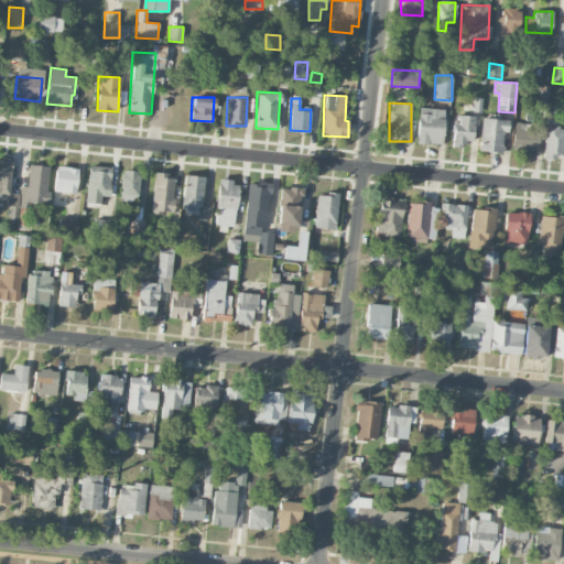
[(416,143),(443,144),(444,109),(418,108),(416,143)]
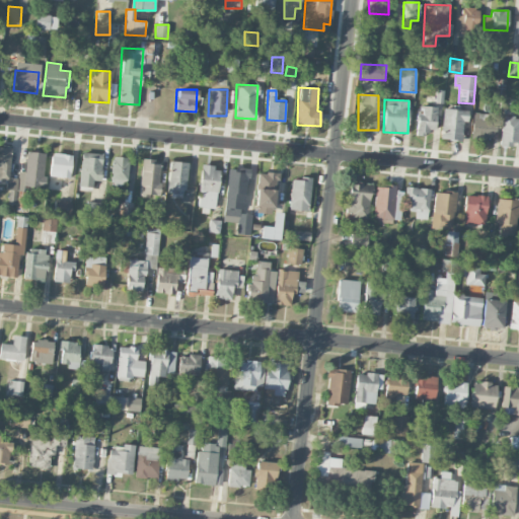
[(435,130),(436,106),(418,105),(417,135),(427,136),(427,130),(435,130)]
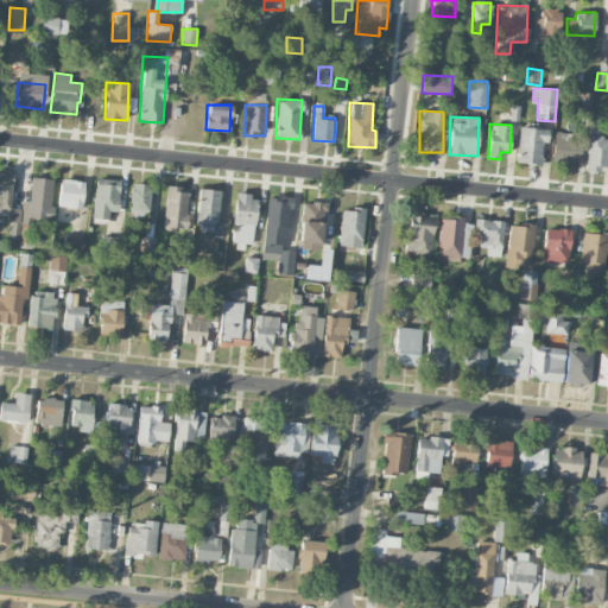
[(586,171),(599,171),(600,166),(607,166),(607,153),(607,138),(600,138),(601,128),(588,127),(586,171)]
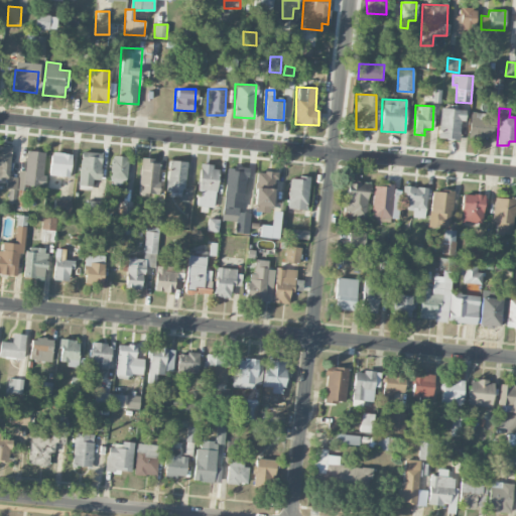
[(465,109),(439,109),(438,139),(460,139),(460,121),(465,121),(465,109)]
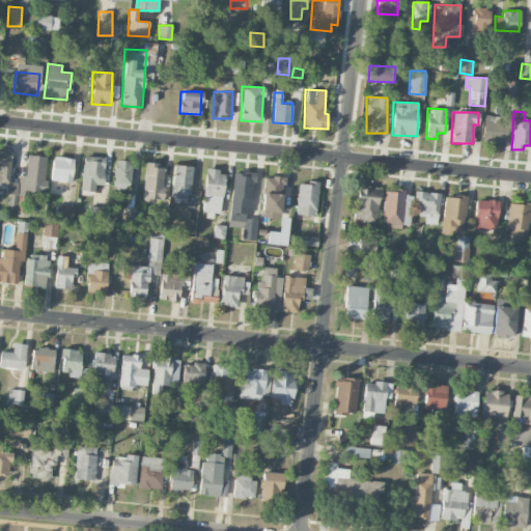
[(507,124),(498,124),(499,116),(483,115),(482,139),(506,141),(507,124)]
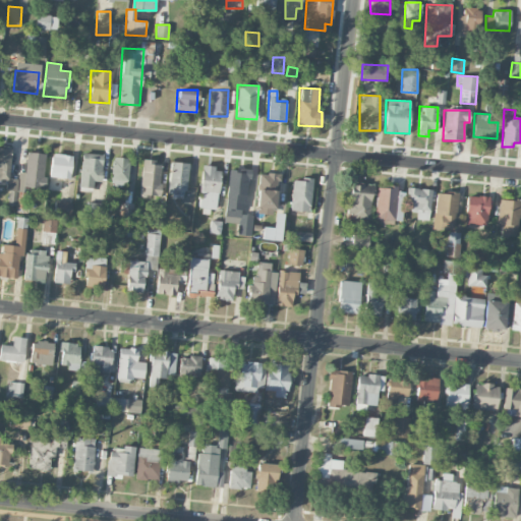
[(0,179),(8,180),(7,197),(16,197),(17,179),(9,178),(11,148),(0,147),(0,179)]
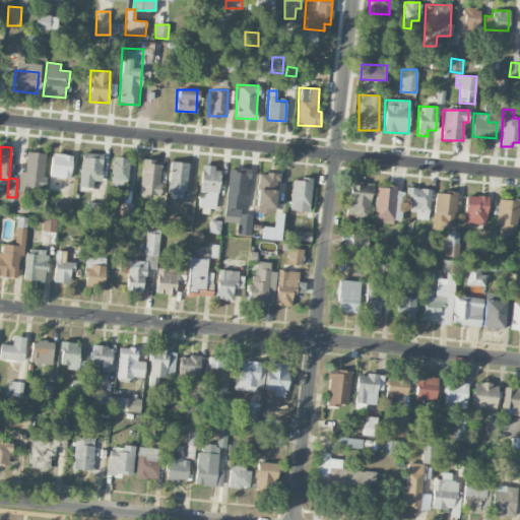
[(18,172),(18,186),(44,187),(46,153),(26,151),(25,173),(18,172)]
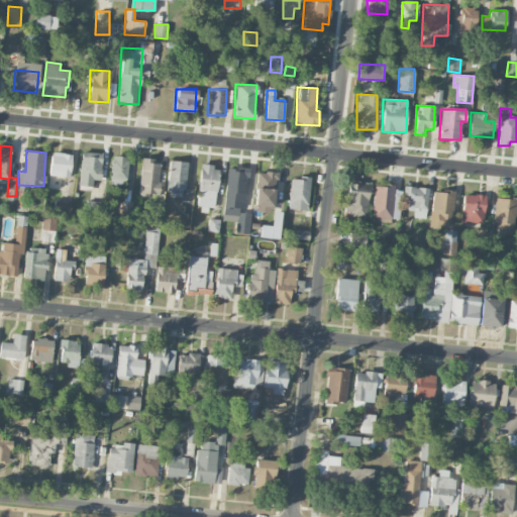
[(93,180),(101,180),(102,152),(80,151),(80,186),(92,186),(93,180)]
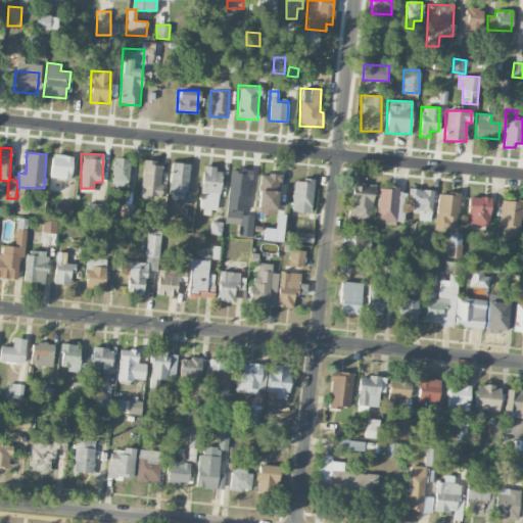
[(72,155),(51,154),(50,178),(70,179),(72,155)]
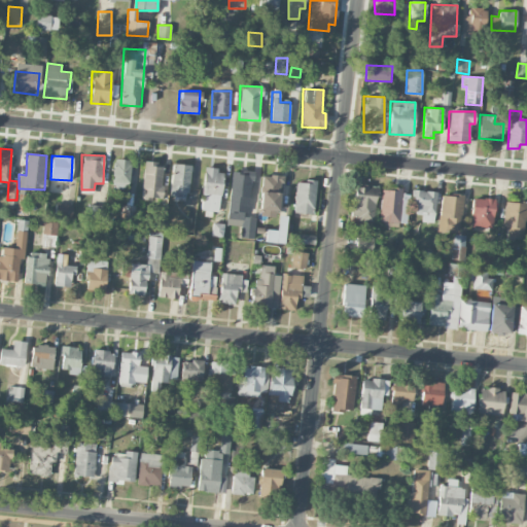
[(129,187),(130,160),(113,159),(112,186),(129,187)]
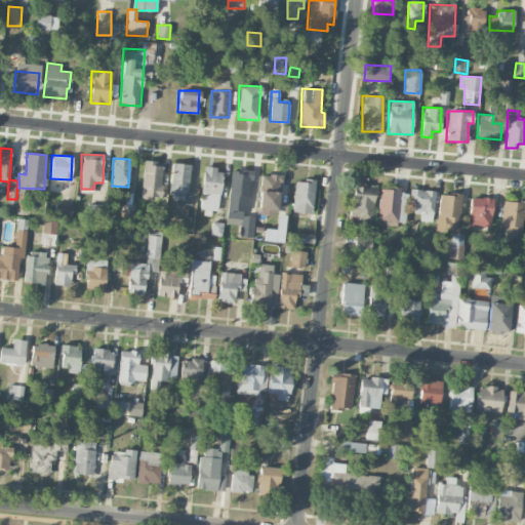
[(142,197),(161,197),(162,162),(143,162),(142,197)]
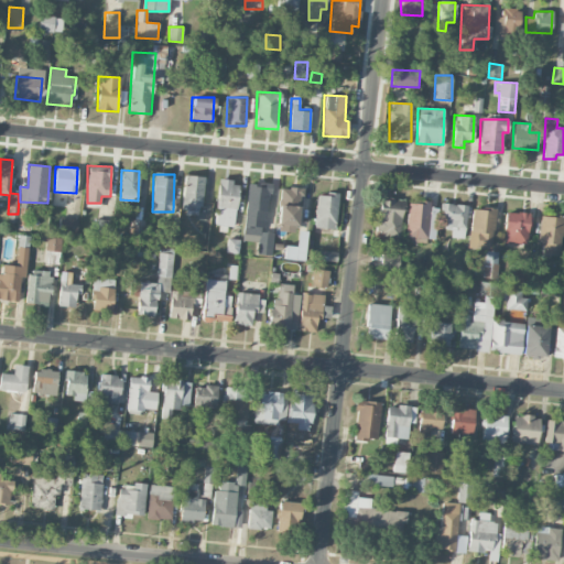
[(182,207),(201,209),(204,176),(185,174),(182,207)]
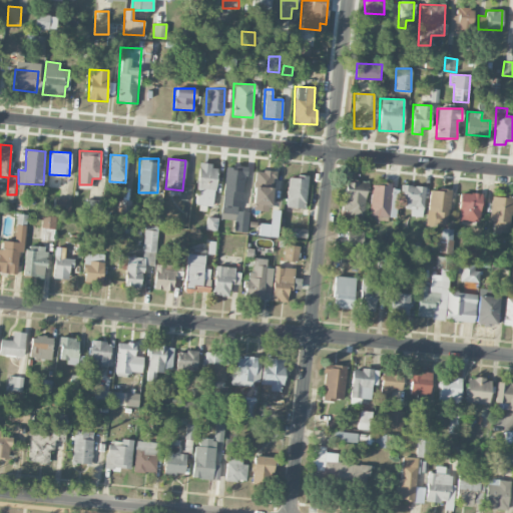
[(199,163),(194,204),(212,206),(217,165),(199,163)]
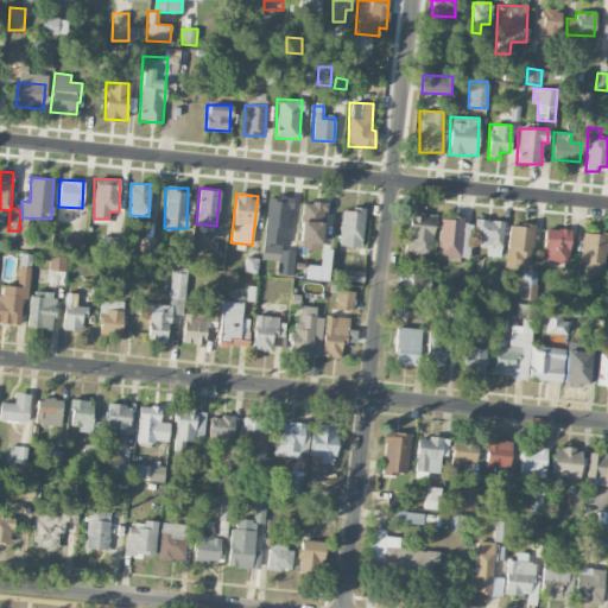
[(266,196),(263,259),(278,260),(277,273),(293,274),(295,252),(286,251),(290,197),(266,196)]
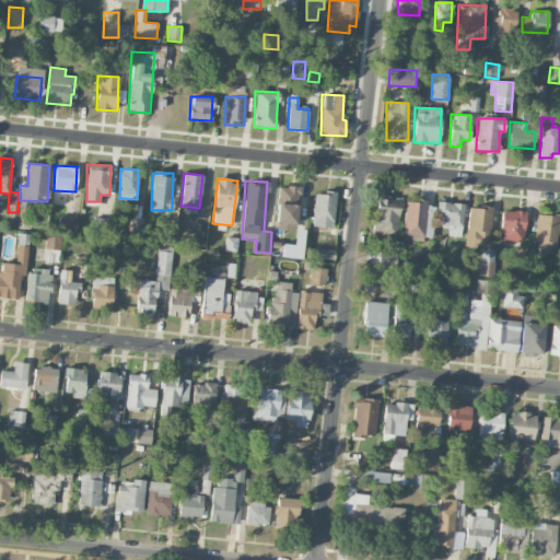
[(298,186),(278,186),(276,230),(295,230),(298,186)]
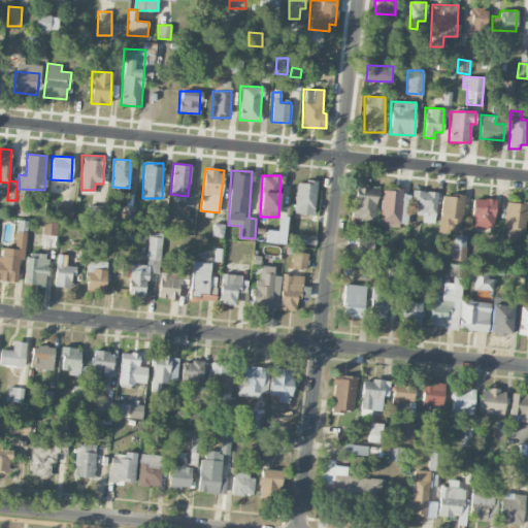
[(296,180),(295,212),(315,213),(316,182),(296,180)]
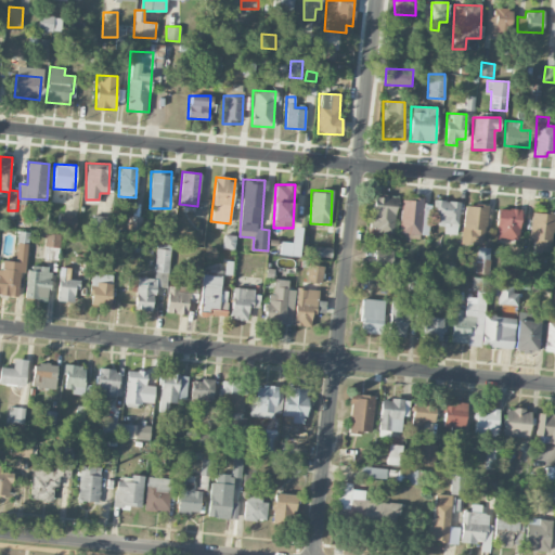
[(371,231),(394,232),(396,196),(372,195),(371,231)]
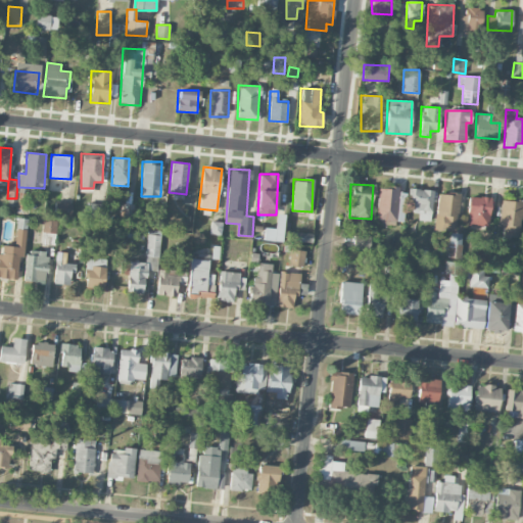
[(377,221),(403,221),(405,189),(378,188),(377,221)]
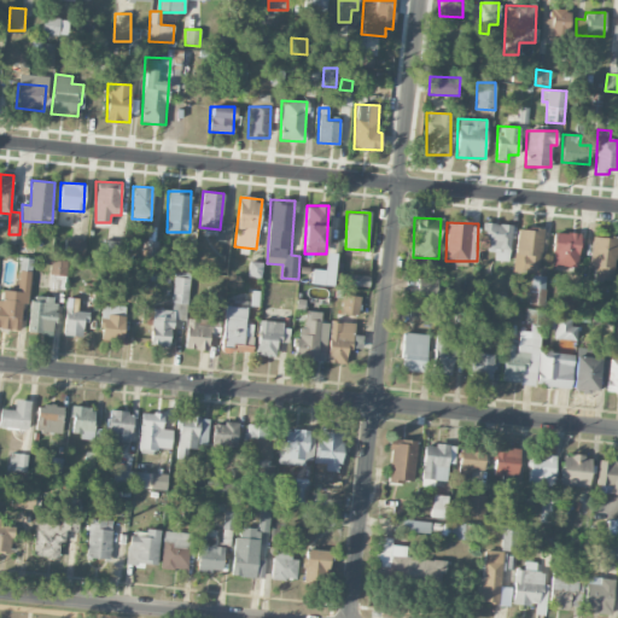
[(511,261),(512,223),(483,223),(482,250),(495,250),(495,261),(511,261)]
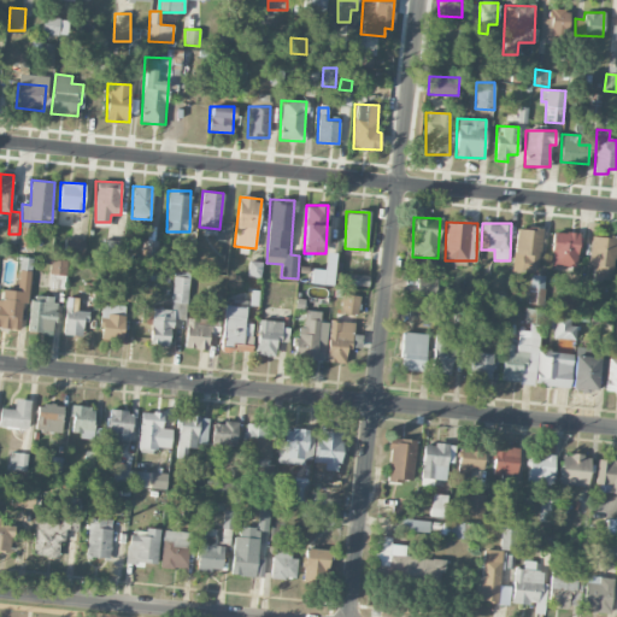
[(544,230),(518,227),(512,269),(538,272),(544,230)]
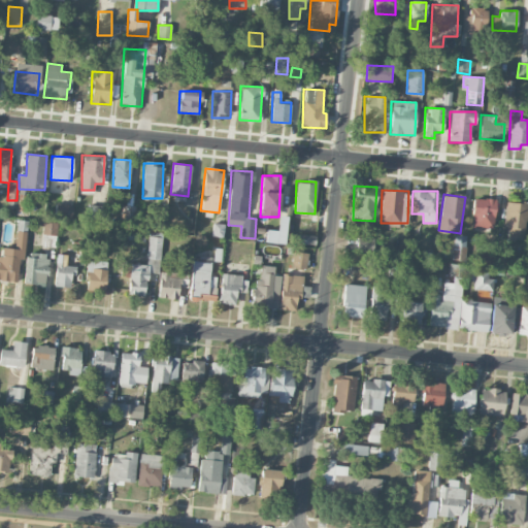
[(472,227),(494,228),(495,199),(473,198),(472,227)]
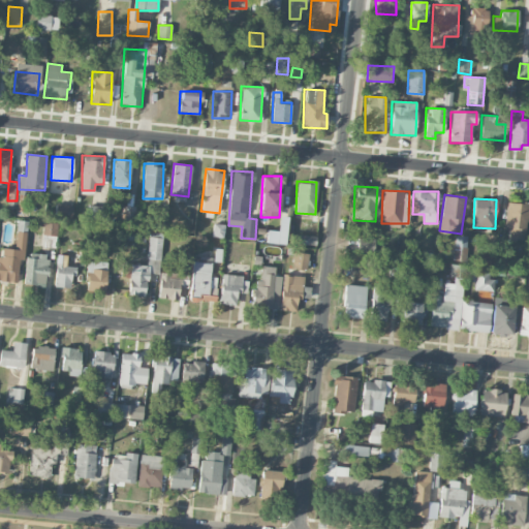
[(526,204),(506,203),(505,227),(509,227),(508,240),(524,241),(526,204)]
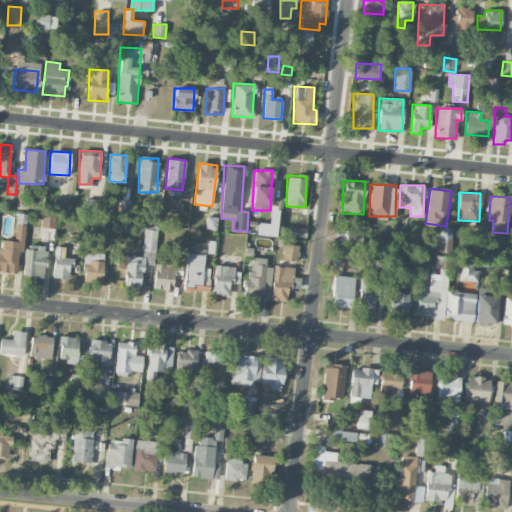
[(69,213),(71,200),(55,197),(53,210),(69,213)]
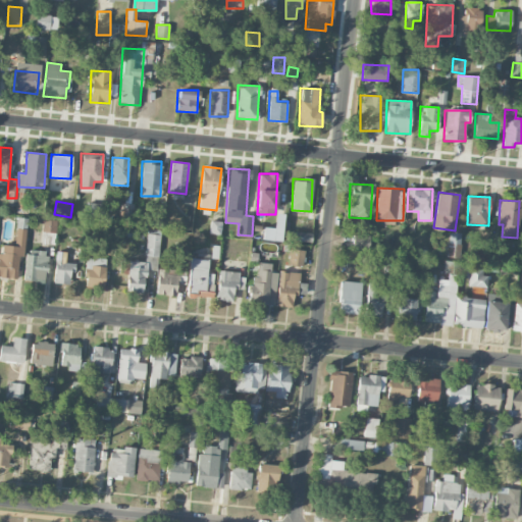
[(164,203),(156,201),(153,226),(160,227),(164,203)]
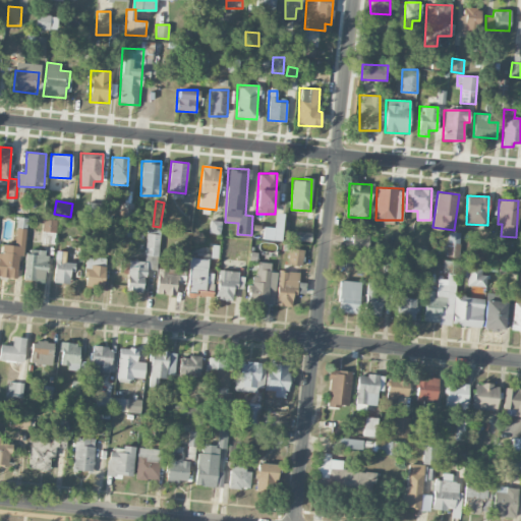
[(103,204),(89,201),(88,214),(102,216),(103,204)]
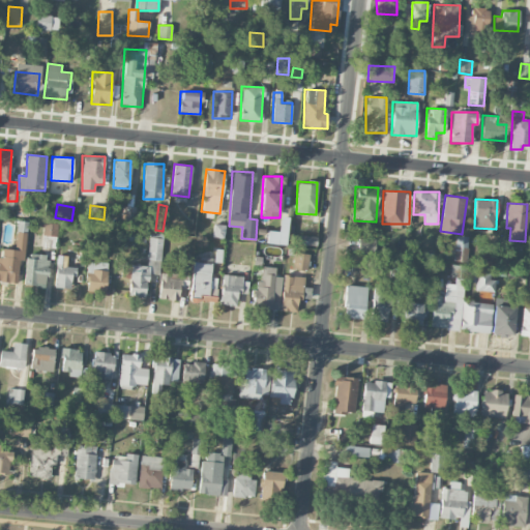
[(134,221),(135,208),(123,206),(121,218),(134,221)]
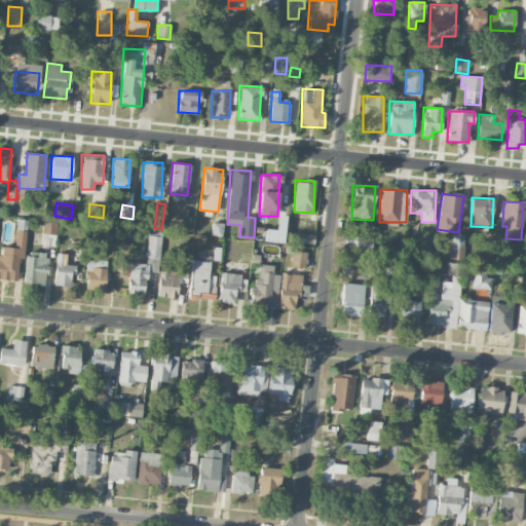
[(266,228),(265,240),(284,243),(287,216),(278,215),(276,230),(266,228)]
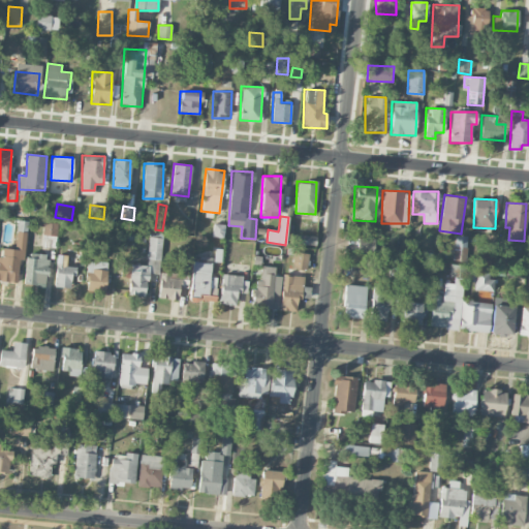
[(213,237),(223,238),(224,225),(214,223),(213,237)]
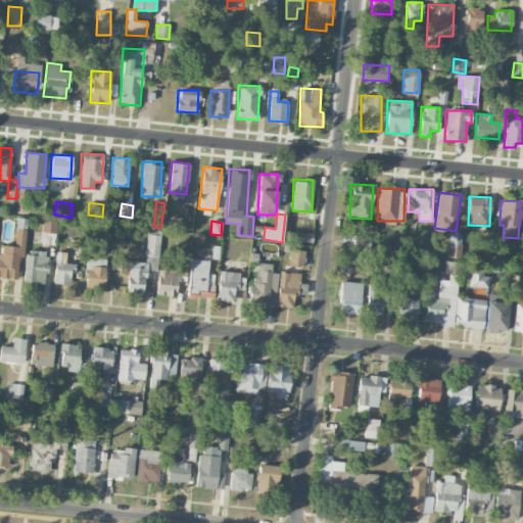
[(55,231),(43,231),(43,244),(54,245),(55,231)]
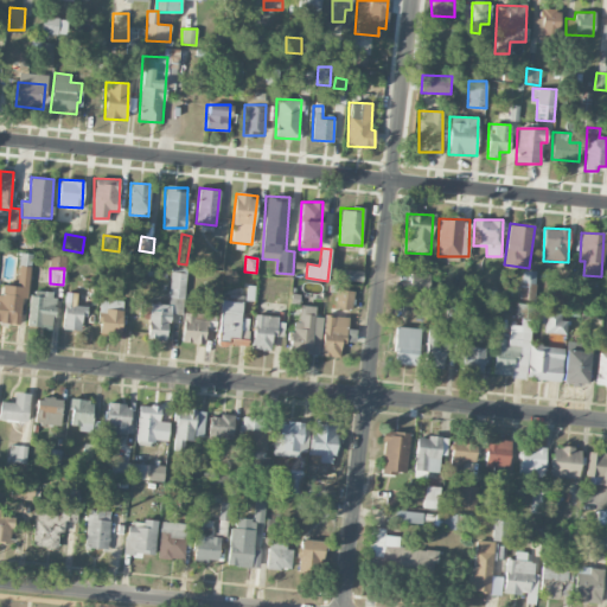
[(363,281),(363,270),(345,270),(344,280),(363,281)]
